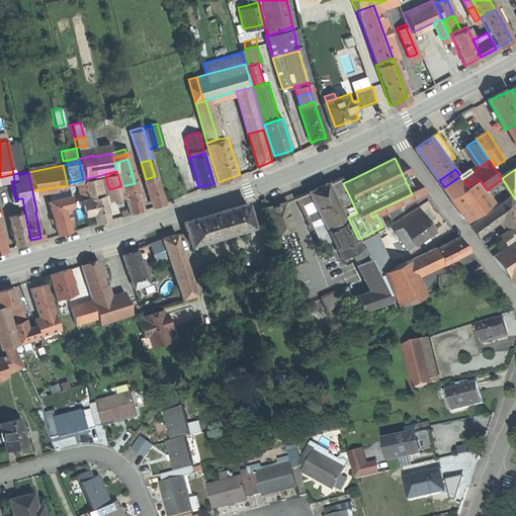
[(101,193),(110,191),(109,189),(107,184),(105,174),(93,177),(96,195),(101,193)]
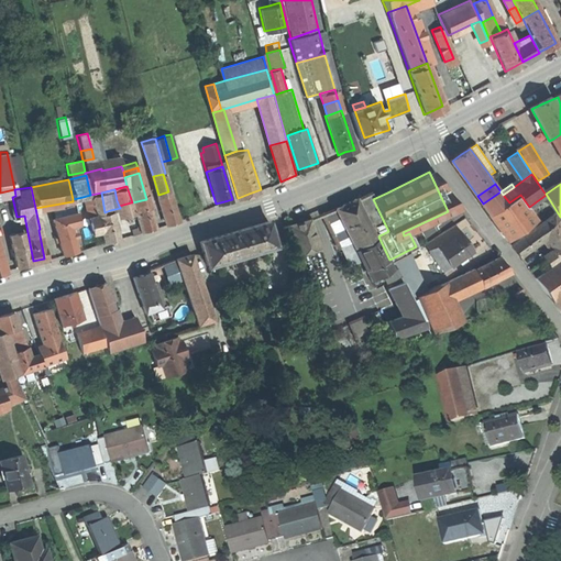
[(369,190),(353,196),(374,238),(378,237),(380,235),(377,231),(386,227),(373,199),(369,190)]
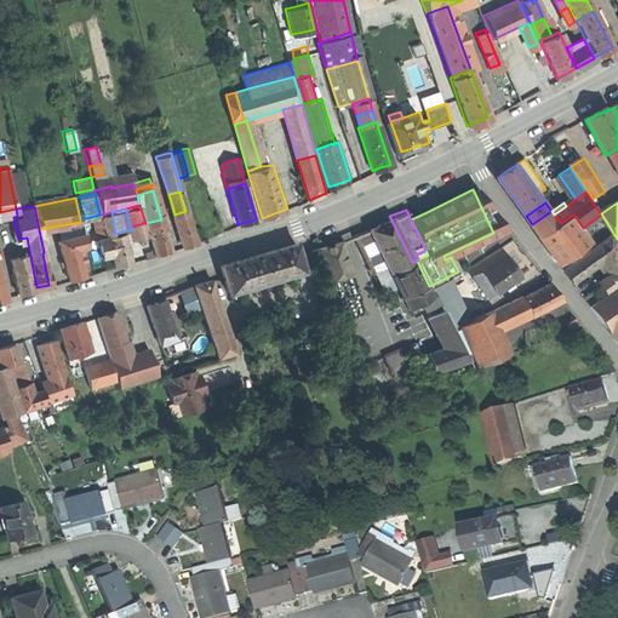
[(195,242),(186,211),(175,215),(172,215),(182,246),(189,245),(195,242)]
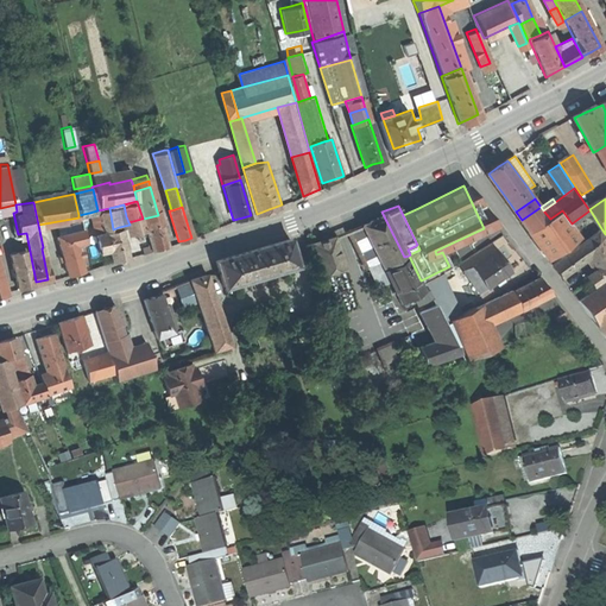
[(522,220),(531,233),(550,219),(543,210),(541,207),(522,220)]
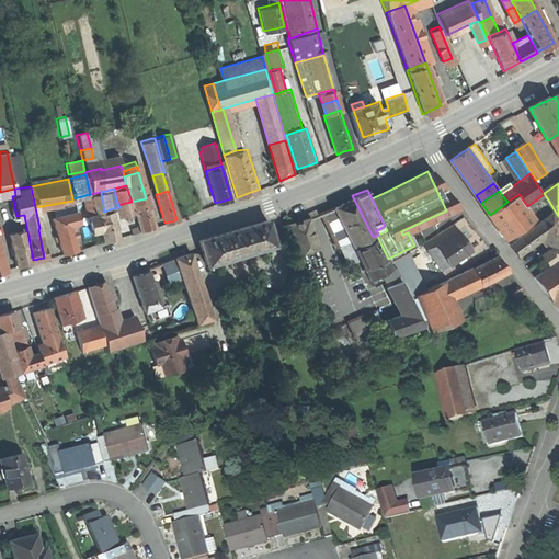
[(104,212),(101,192),(90,194),(93,207),(94,214),(104,212)]
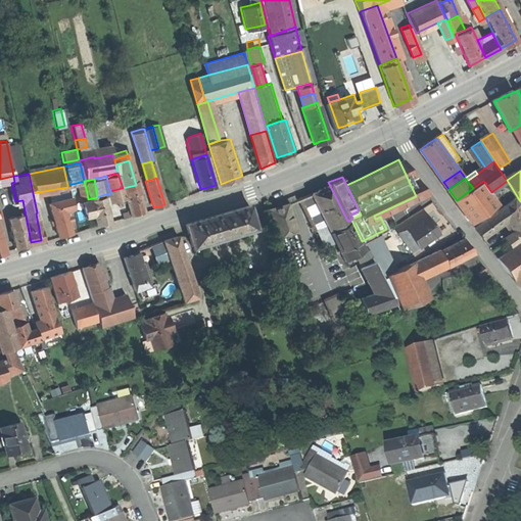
[(77,183),(79,195),(87,193),(84,181),(77,183)]
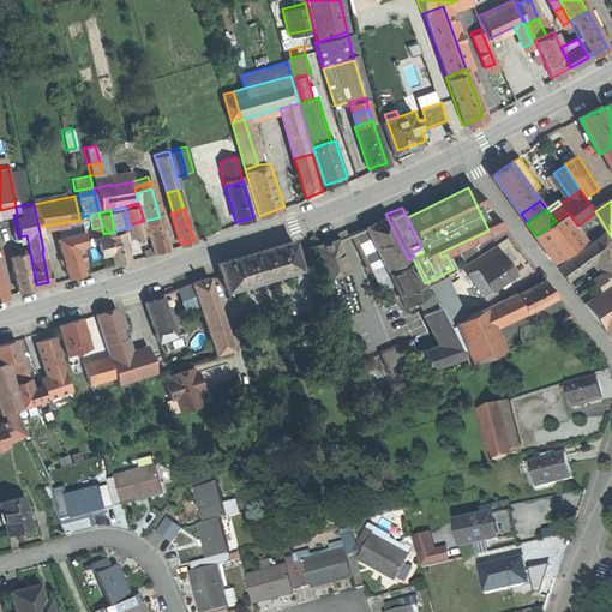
[(557,263),(588,241),(577,226),(568,213),(556,221),(537,235),(547,250),(557,263)]
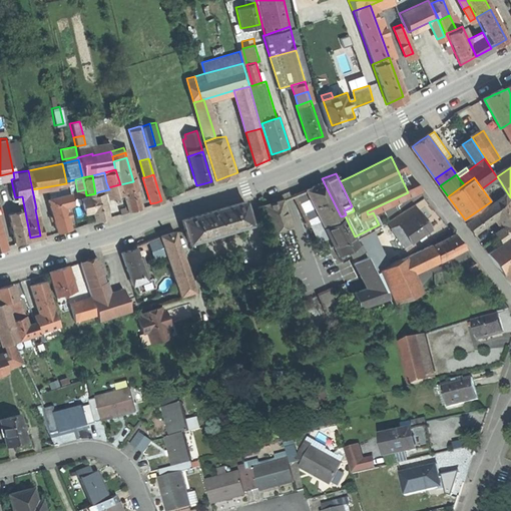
[(304,188),(319,219),(322,226),(324,225),(331,222),(333,227),(344,222),(341,216),(322,178),(312,184),(304,188)]
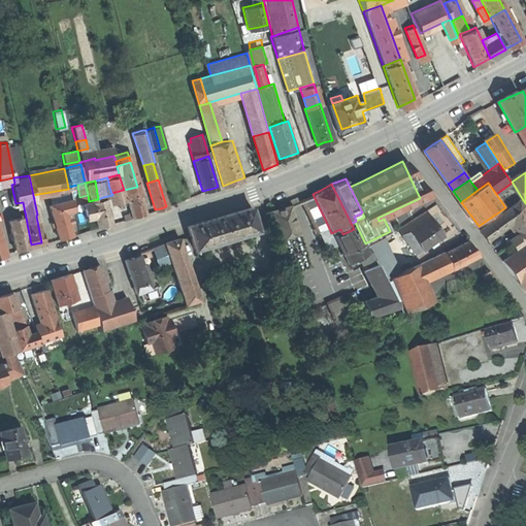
[(10,204),(15,203),(11,185),(7,186),(10,204)]
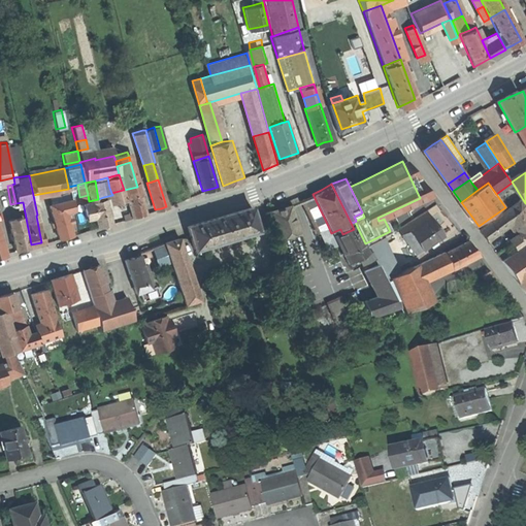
[(144,212),(137,187),(124,190),(131,217),(137,215),(144,212)]
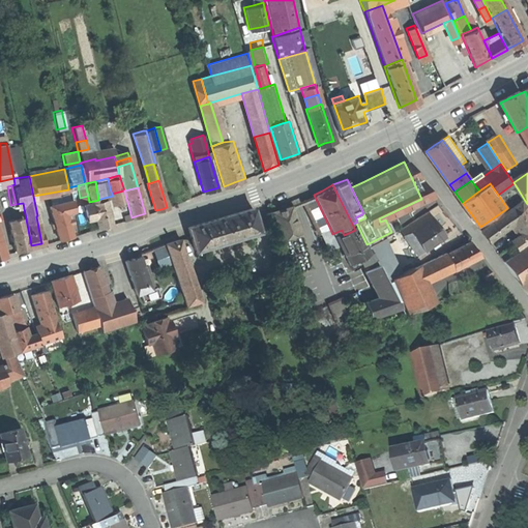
[(125,200),(123,191),(112,194),(113,196),(116,202),(125,200)]
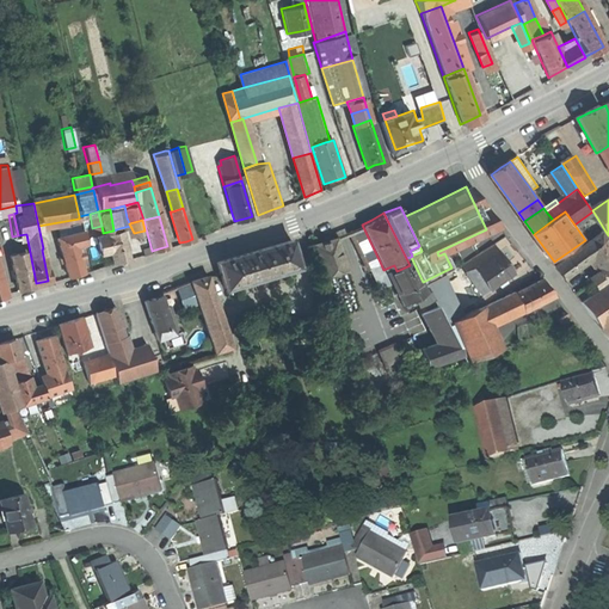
[(350,231),(368,268),(380,262),(362,225),(350,231)]
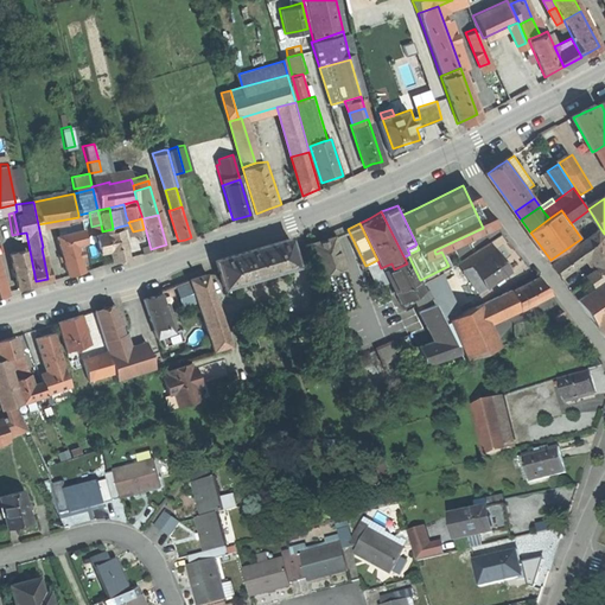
[(97,252),(107,249),(102,231),(101,224),(91,227),(97,252)]
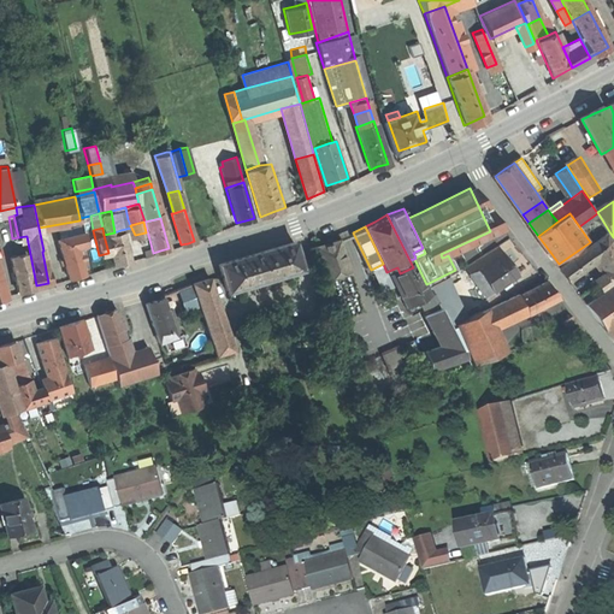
[(114,232),(104,235),(108,253),(111,265),(119,263),(128,260),(120,230),(114,232)]
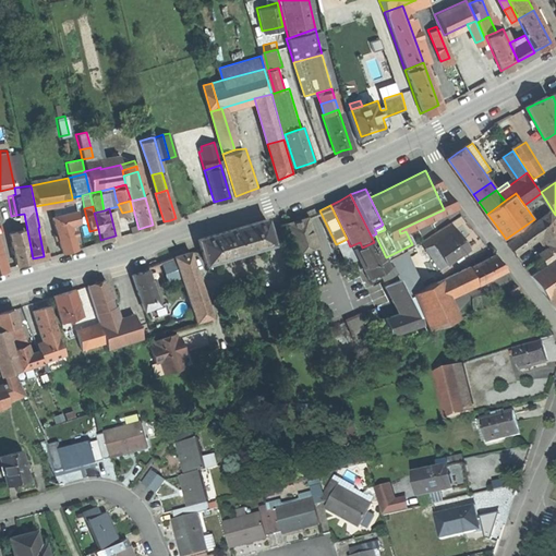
[(50,216),(52,224),(67,220),(68,224),(77,220),(74,209),(50,216)]
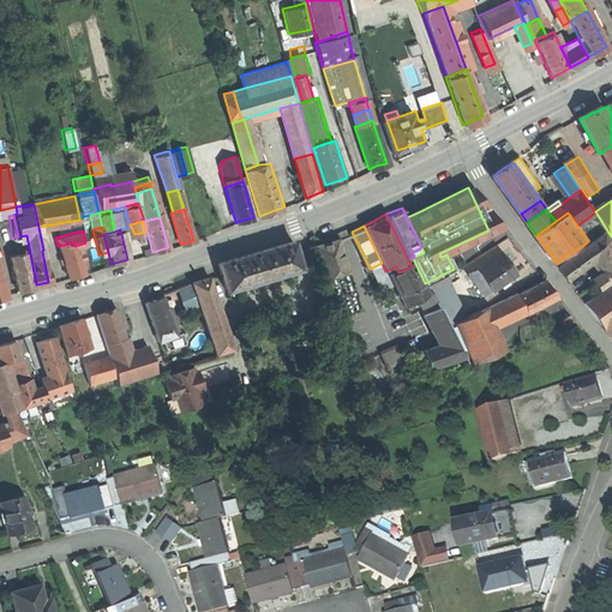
[(607,233),(587,247),(591,253),(611,239),(607,233)]
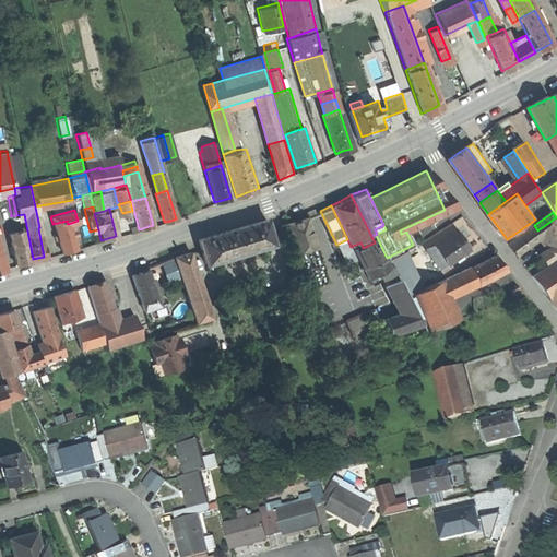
[(289,223),(299,253),(321,246),(310,216),(298,221),(289,223)]
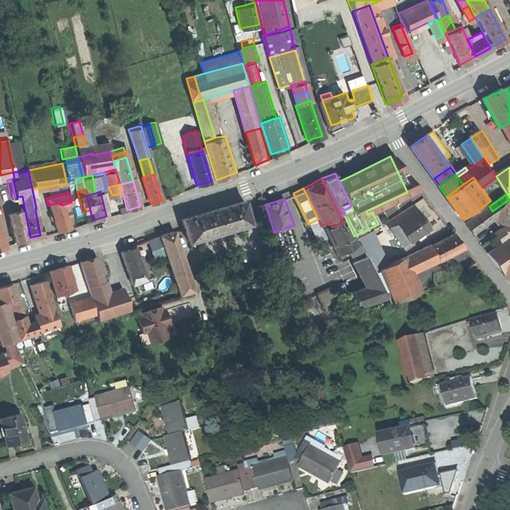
[(509,199),(492,211),(496,217),(504,227),(509,236),(509,199)]
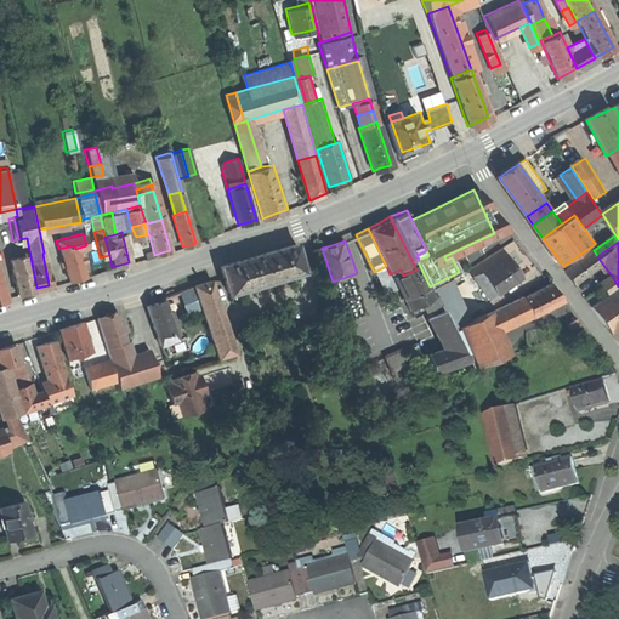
[(234,293),(310,271),(301,243),(265,253),(226,265),(234,293)]
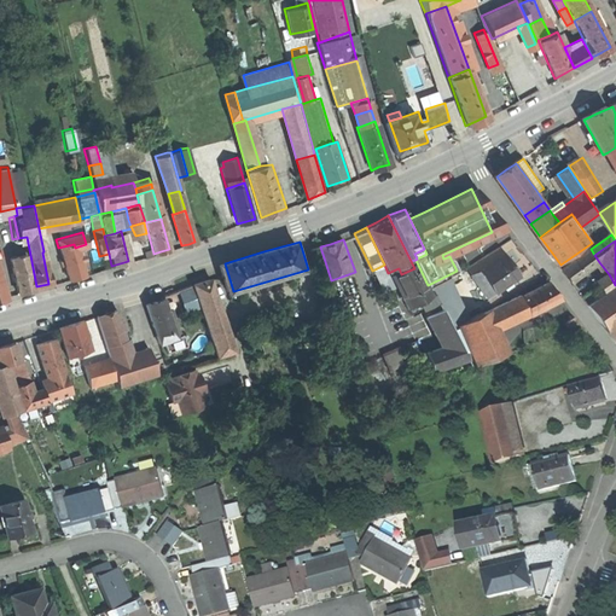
[(74,244),(58,248),(67,279),(75,277),(82,275),(79,259),(77,255),(75,248),(74,244)]
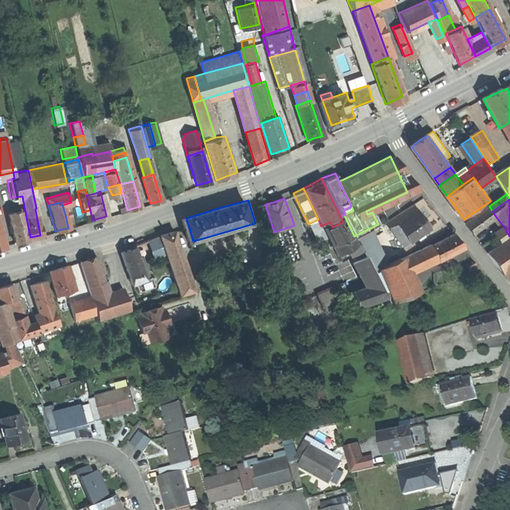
[(384,221),(388,227),(396,221),(397,223),(415,210),(410,203),(384,221)]
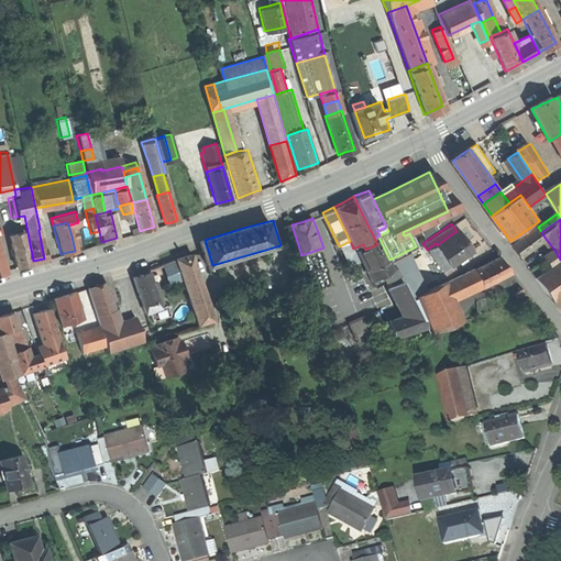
[(523,256),(546,239),(541,232),(538,227),(514,244),(518,251),(523,256)]
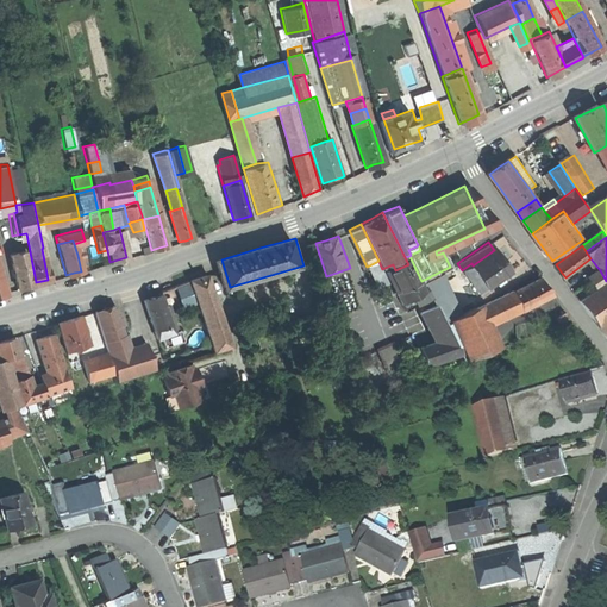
[(8,252),(16,288),(25,286),(32,285),(24,249),(8,252)]
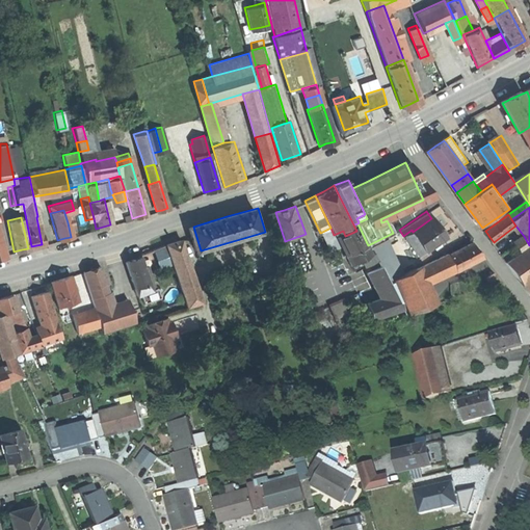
[(413,232),(412,232),(423,249),(443,236),(435,226),(431,218),(413,232)]
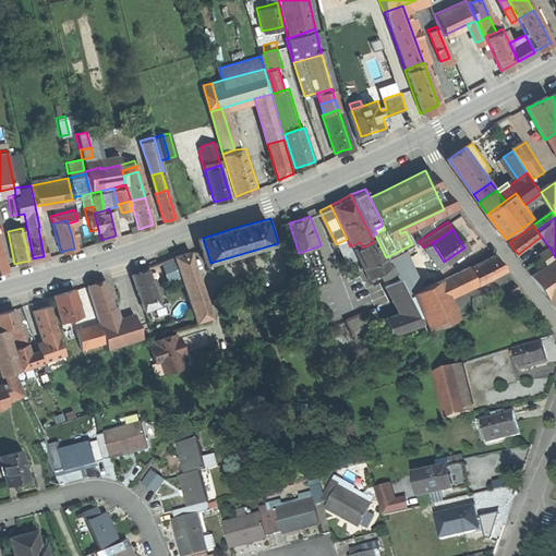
[(373,281),(393,272),(386,257),(375,234),(371,236),(374,242),(362,248),(360,242),(352,245),(371,276),(373,281)]
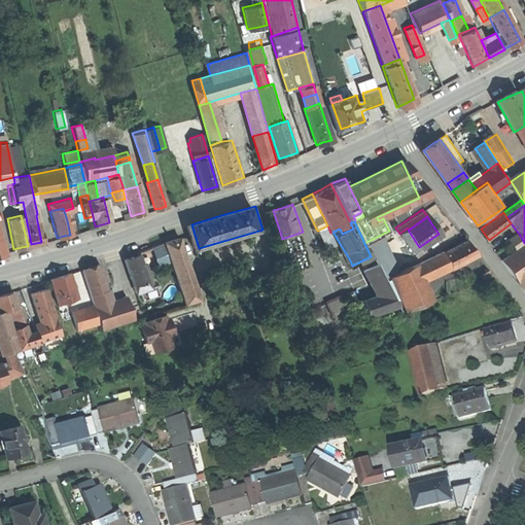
[(325,247),(336,242),(330,233),(327,225),(317,231),(325,247)]
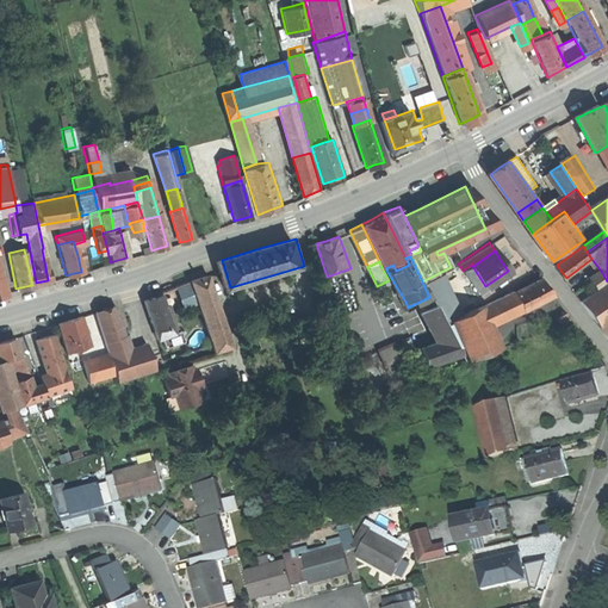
[(477,291),(485,286),(472,266),(473,266),(472,264),(463,271),(477,291)]
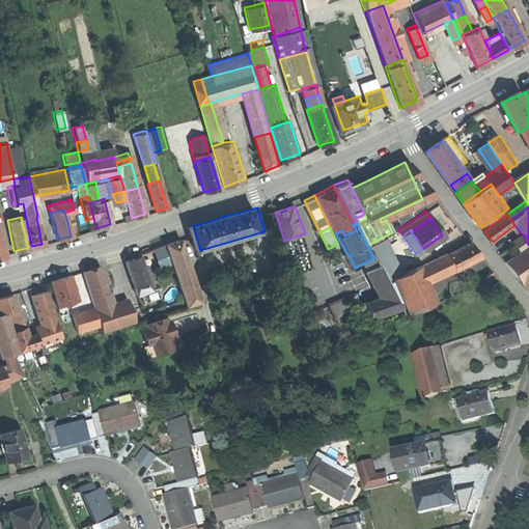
[(338,244),(349,263),(353,262),(335,233),(333,234),(338,244)]
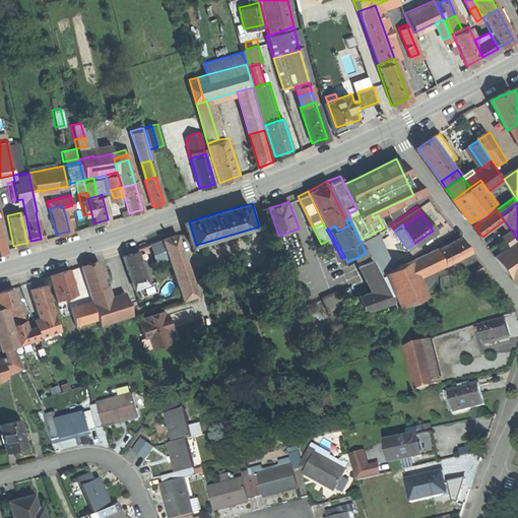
[(392,266),(376,232),(360,240),(366,253),(369,258),(377,274),(379,272),(382,271),(392,266)]
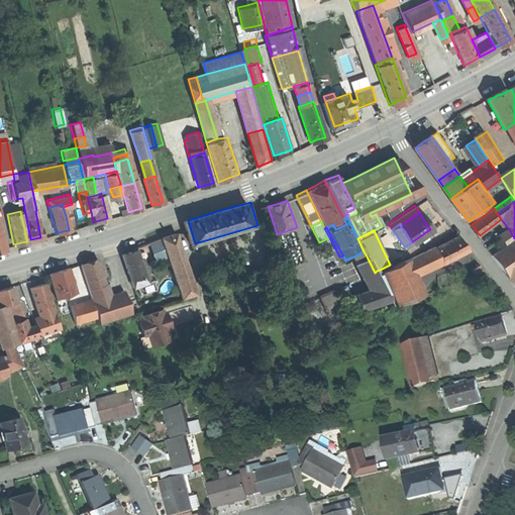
[(179,231),(164,236),(169,250),(184,246),(179,231)]
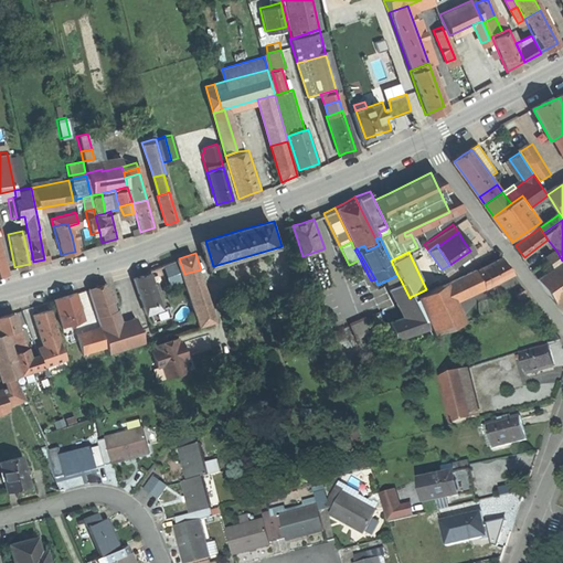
[(498,257),(474,269),(480,285),(480,286),(509,272),(502,263),(498,257)]
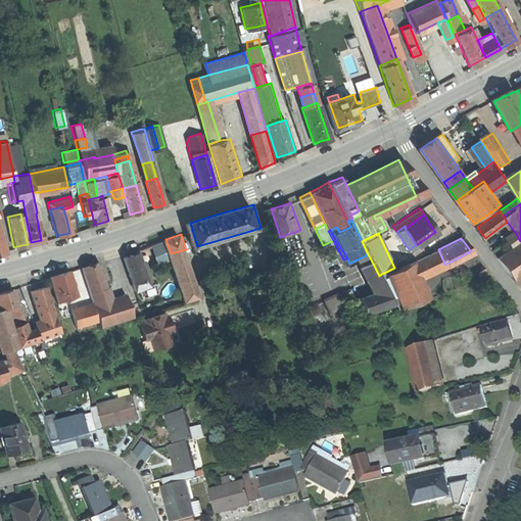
[(520,244),(500,258),(520,286),(520,244)]
